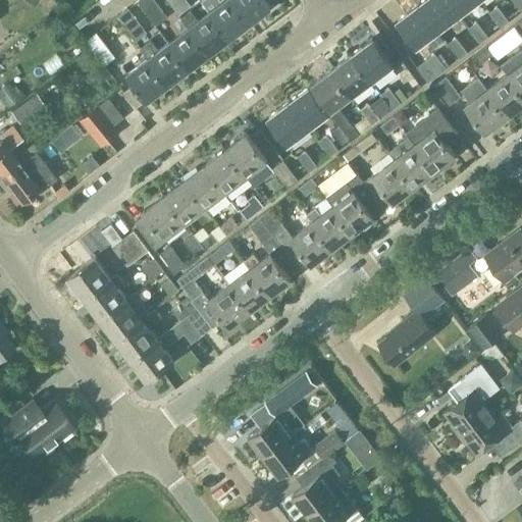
[(138,0),(138,1),(156,27),(167,17),(154,0),(138,0)]
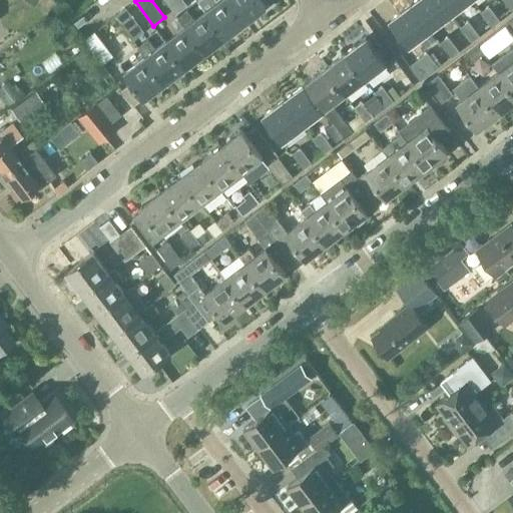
[(184,2),(182,0),(165,0),(173,11),(184,2)]
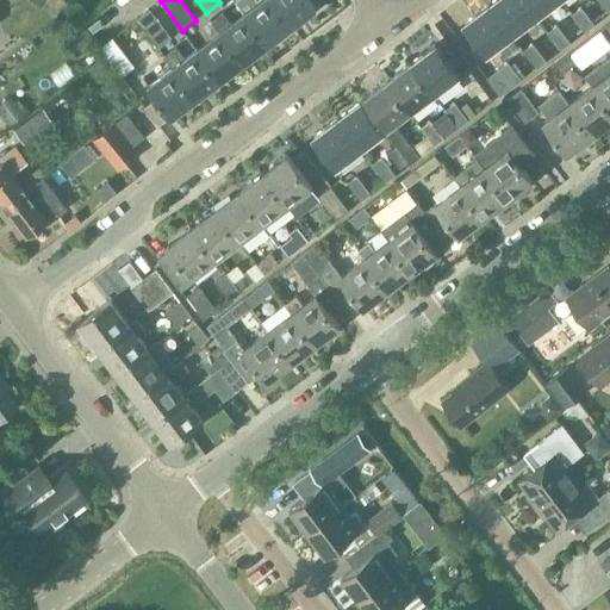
[(293,27),(272,0),(261,0),(244,13),(268,45),(293,27)]
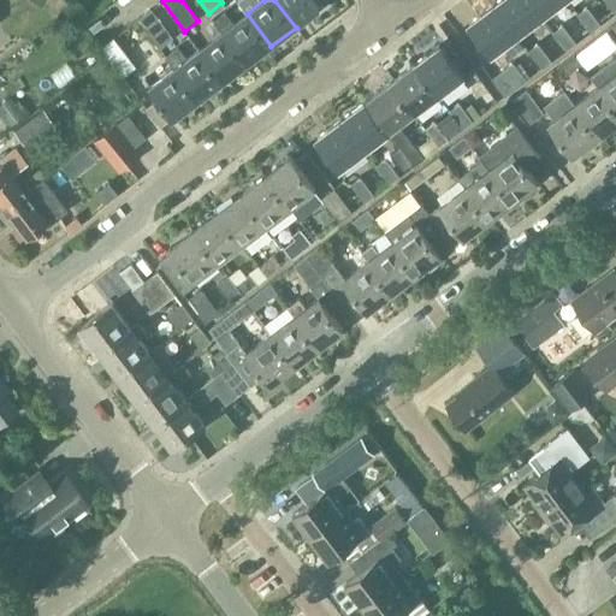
[(274,0),(296,28),(320,9),(313,0),(274,0)]
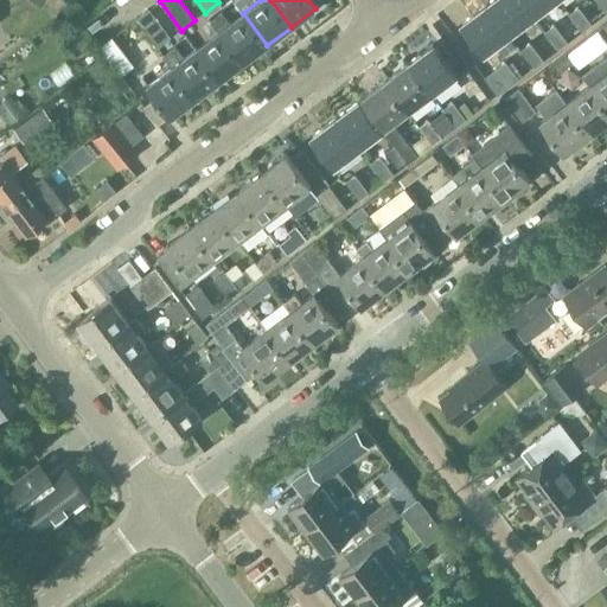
[(535,17),(522,0),(493,0),(487,5),(510,36),(535,17)]
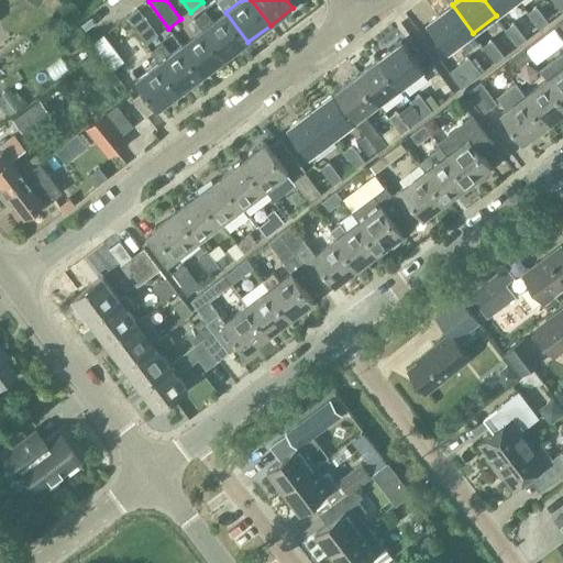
[(484,0),(496,15),(516,0),(484,0)]
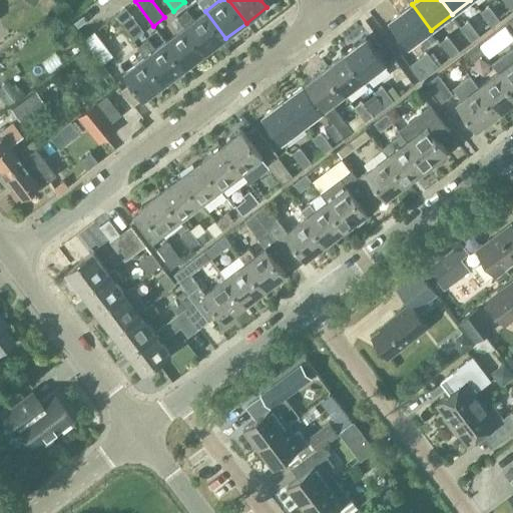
[(512,0),(504,0),(512,11),(512,0)]
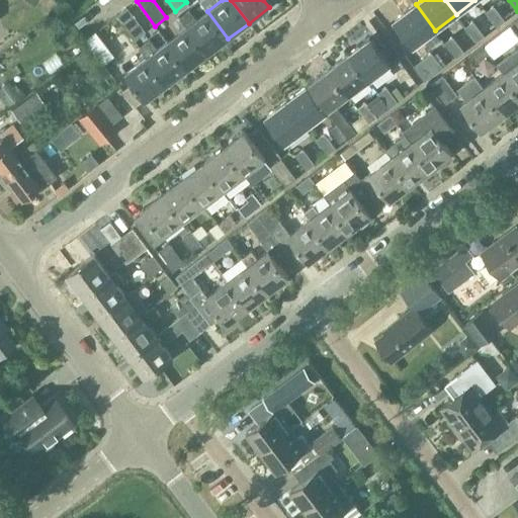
[(435,30),(416,4),(396,20),(415,46),(435,30)]
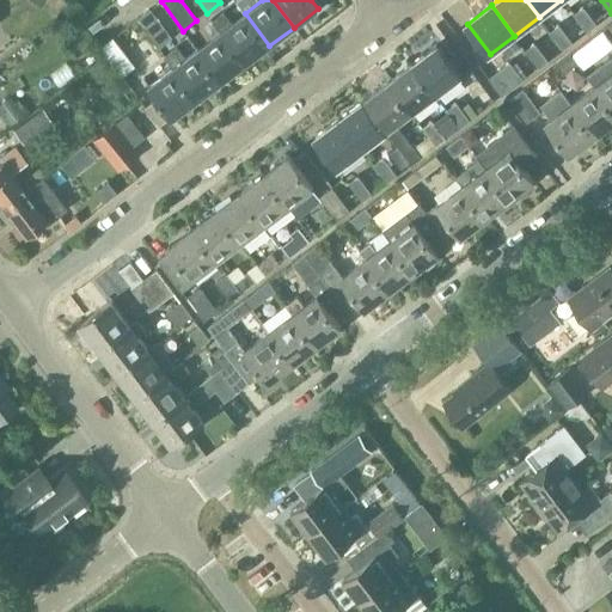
[(583,6),(574,13),(588,32),(598,25),(583,6)]
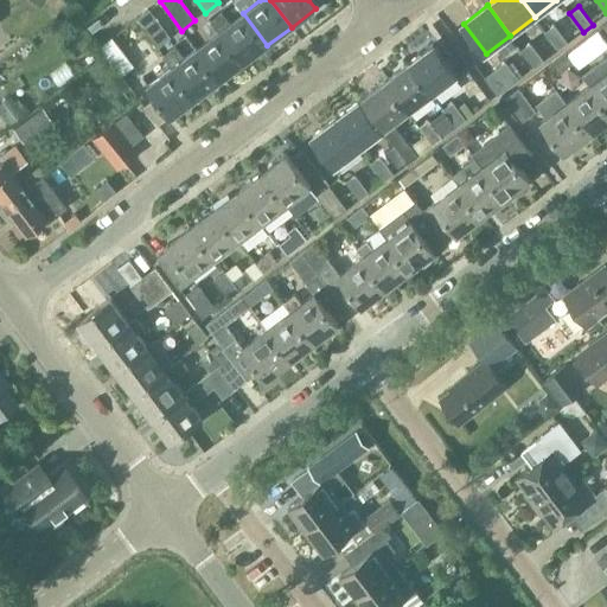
[(149,10),(136,19),(158,49),(171,39),(149,10)]
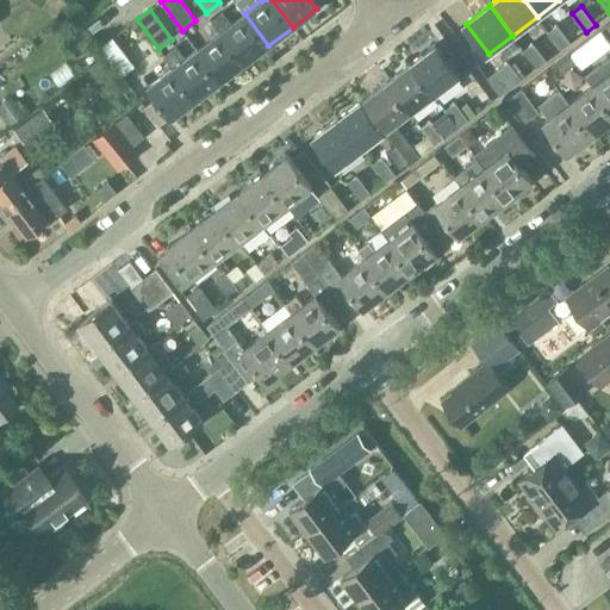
[(268,45),(244,13),(231,24),(223,12),(212,22),(219,32),(244,63),(268,45)]
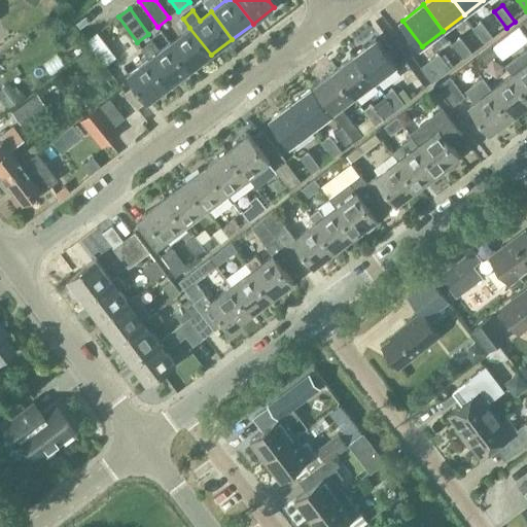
[(493,37),(482,22),(473,28),(485,43),(493,37)]
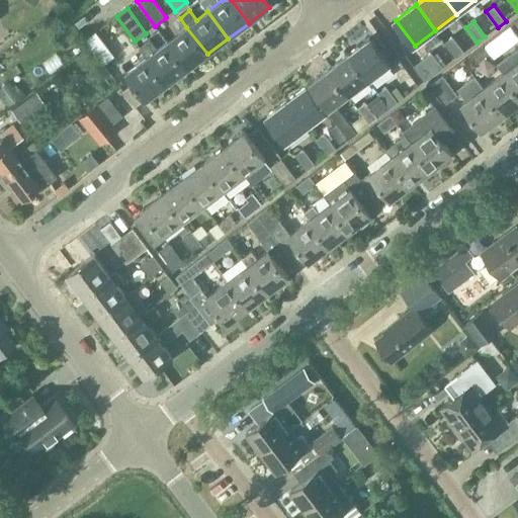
[(186,27),(167,42),(187,70),(207,54),(186,27)]
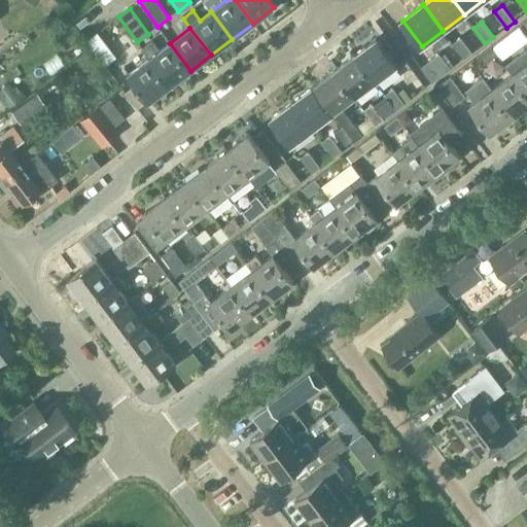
[(117,58),(98,32),(86,41),(105,66),(117,58)]
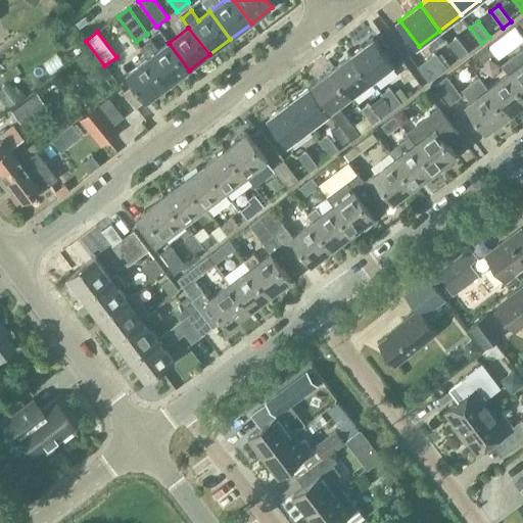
[(461,59),(469,52),(458,37),(449,43),(461,59)]
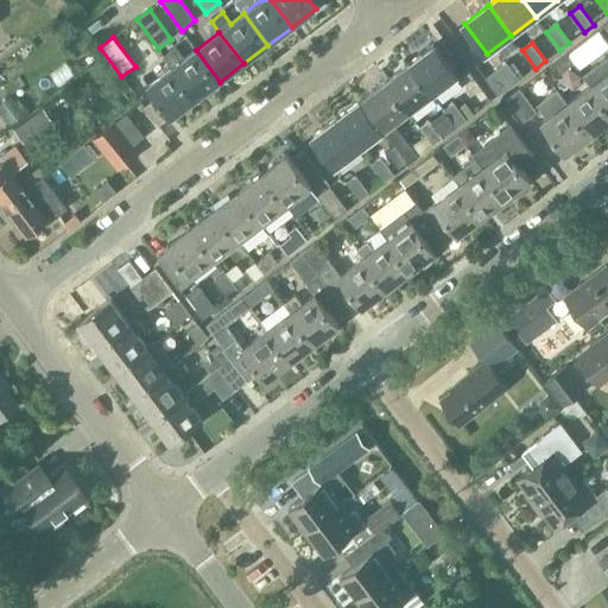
[(410,64),(434,94),(457,75),(435,45),(410,64)]
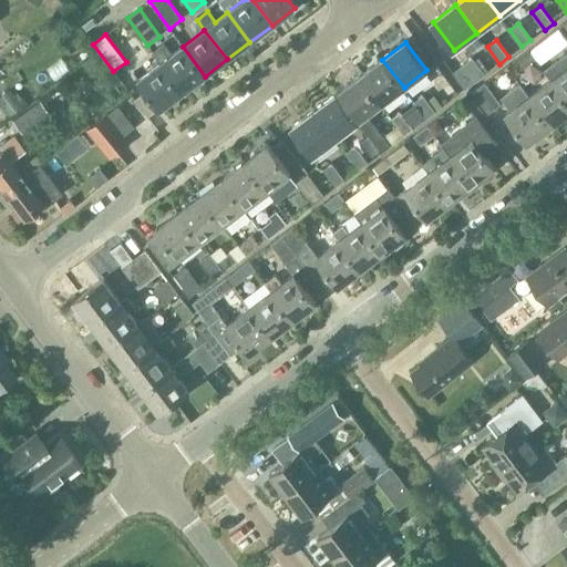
[(183,47),(161,63),(184,93),(205,76),(183,47)]
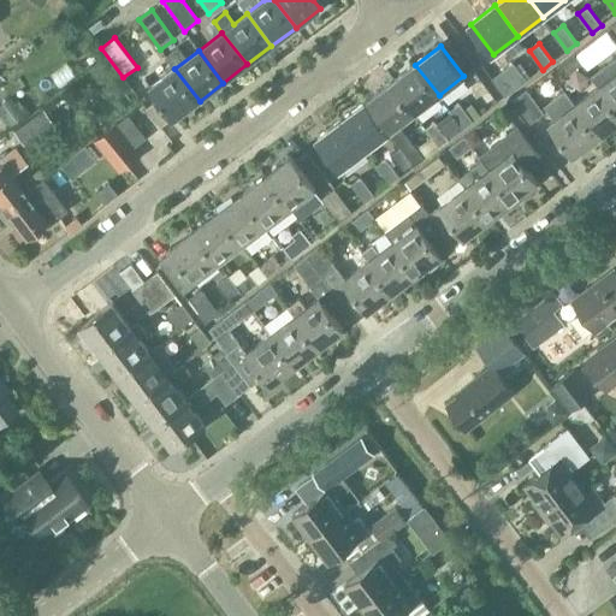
[(581,64),(574,54),(560,65),(567,76),(581,64)]
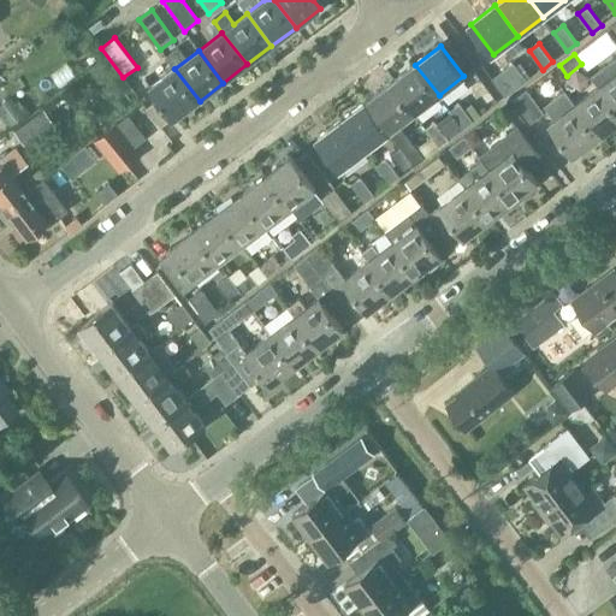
[(597,88),(615,112),(615,58),(592,77),(599,87),(597,88)]
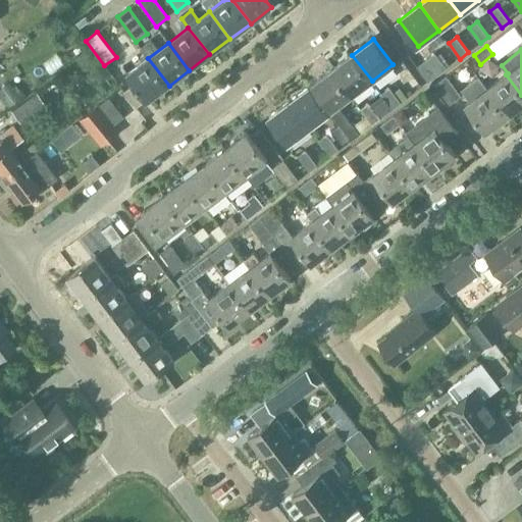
[(447,68),(435,53),(417,66),(428,83),(447,68)]
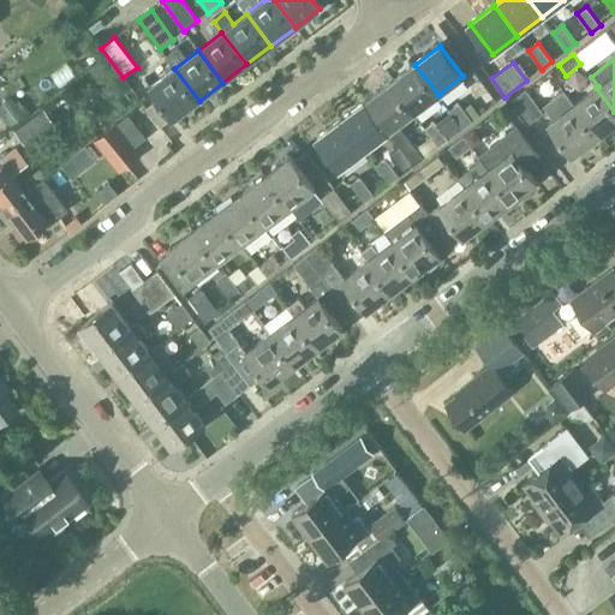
[(439,95),(415,65),(390,83),(413,114),(439,95)]
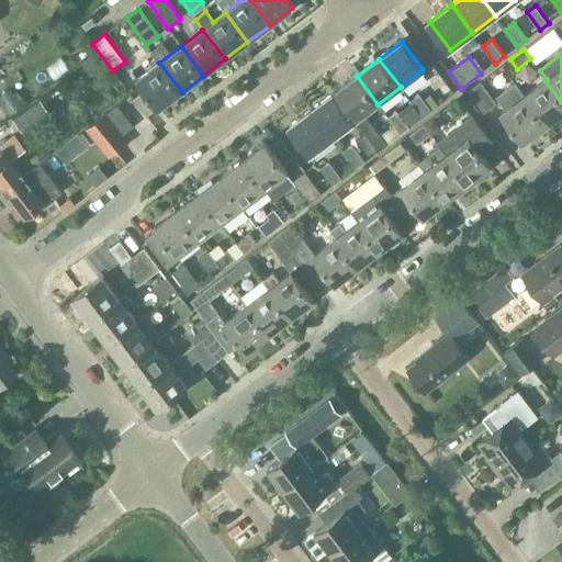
[(182,92),(159,63),(137,80),(159,109),(182,92)]
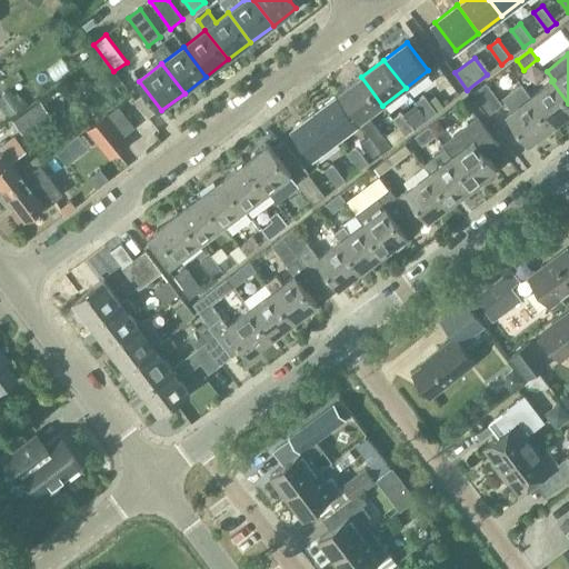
[(382,106),(361,77),(339,93),(360,122),(372,138),(383,153),(406,136),(400,129),(387,139),(369,116),(382,106)]
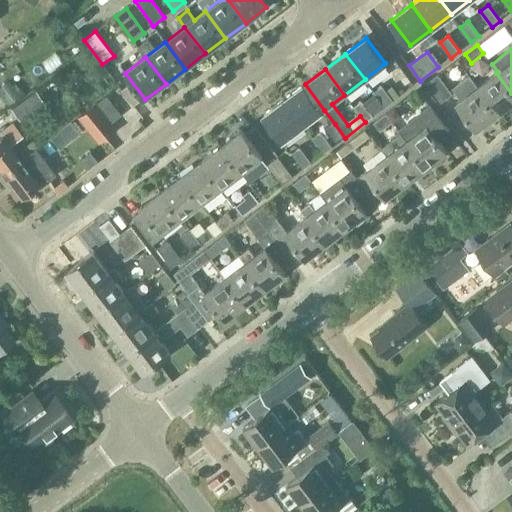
[(469,74),(468,75),(496,114),(511,101),(511,93),(496,73),(478,86),(469,74)]
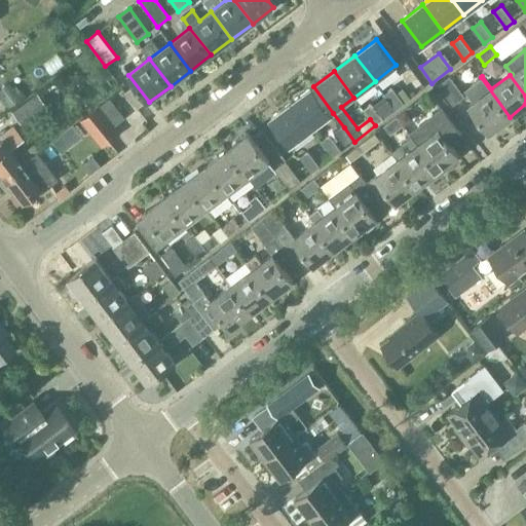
[(465,97),(451,77),(439,86),(453,106),(465,97)]
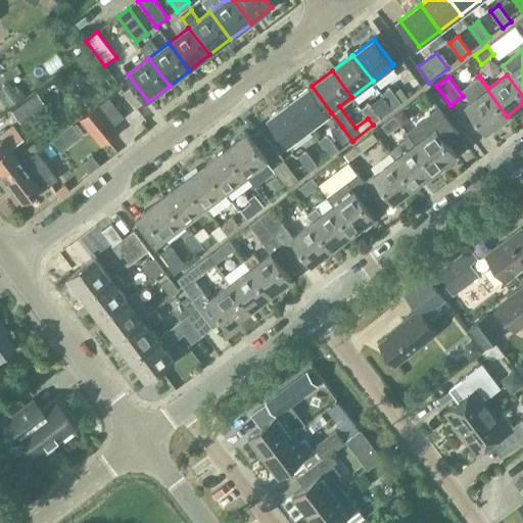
[(507,116),(478,77),(462,89),(471,102),(467,105),(487,132),(507,116)]
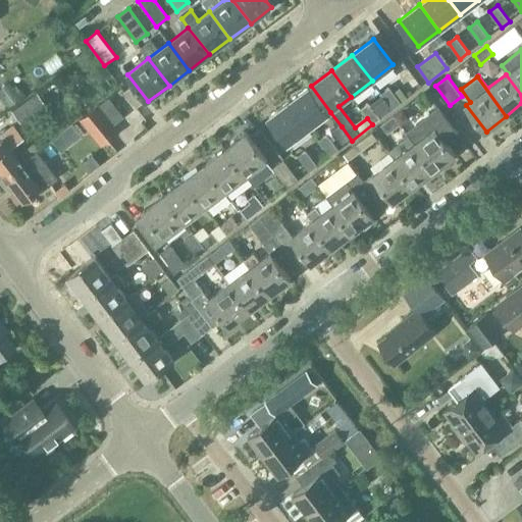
[(330,112),(311,86),(291,101),(310,127),(330,112)]
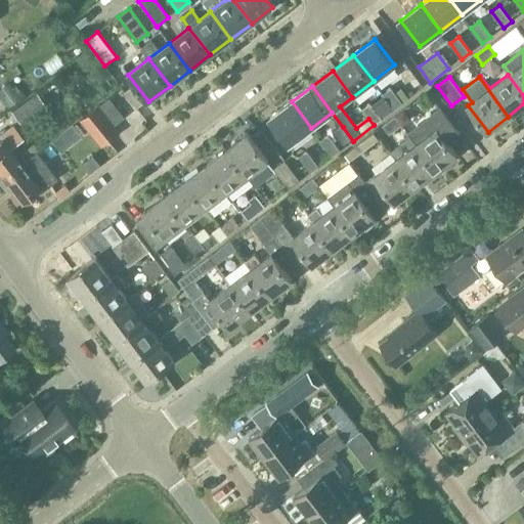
[(401,88),(395,93),(391,88),(383,94),(394,110),(409,98),(401,88)]
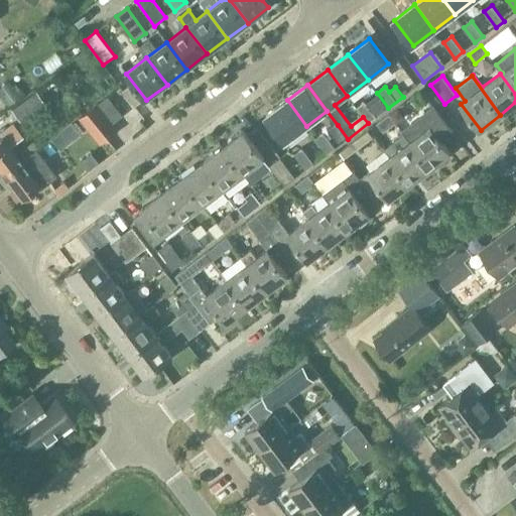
[(20,122),(45,104),(36,92),(11,110),(20,122)]
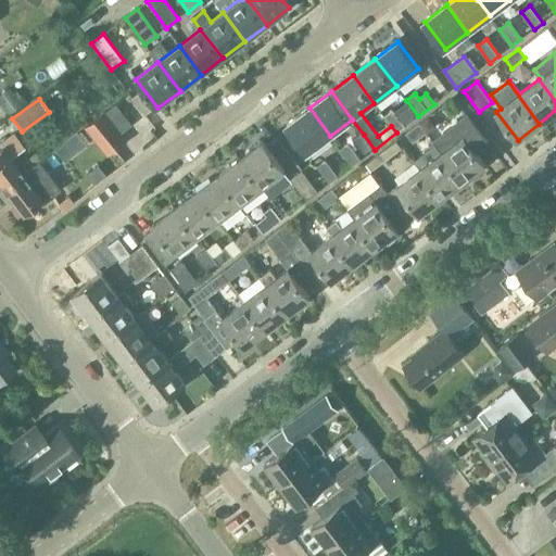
[(330,136),(310,108),(286,125),(307,153),(330,136)]
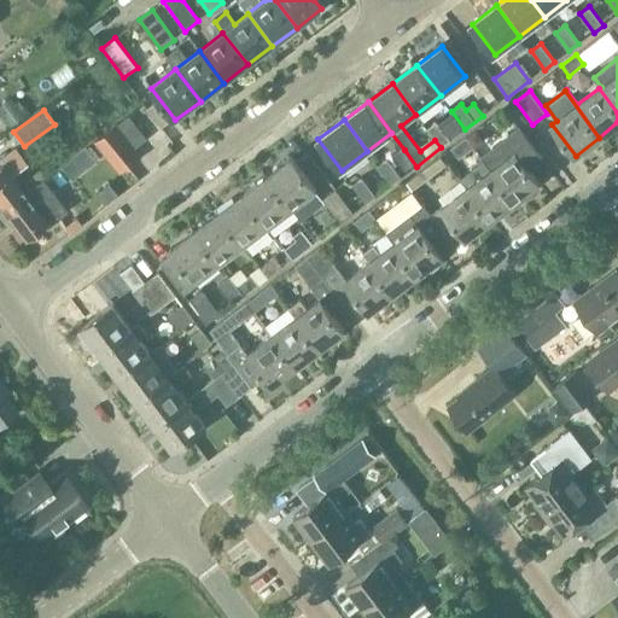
[(426,129),(435,140),(441,147),(450,140),(437,122),(426,129)]
